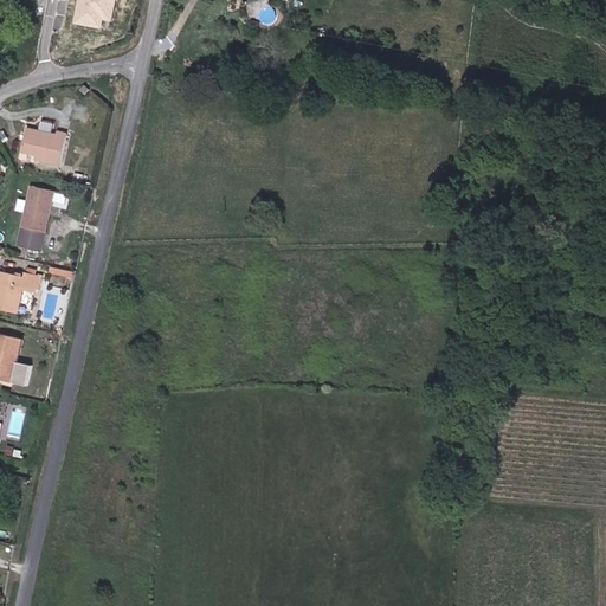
[(115,0),(78,0),(75,24),(100,28),(101,20),(111,23),(115,0)]
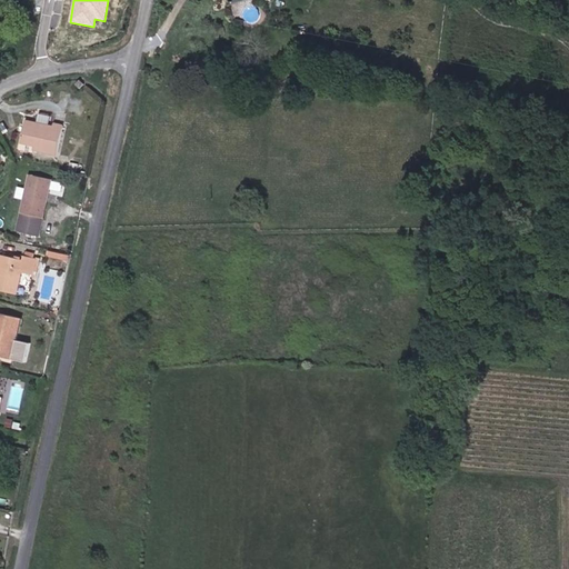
[(77,83),(81,88),(86,82),(81,78),(77,83)]
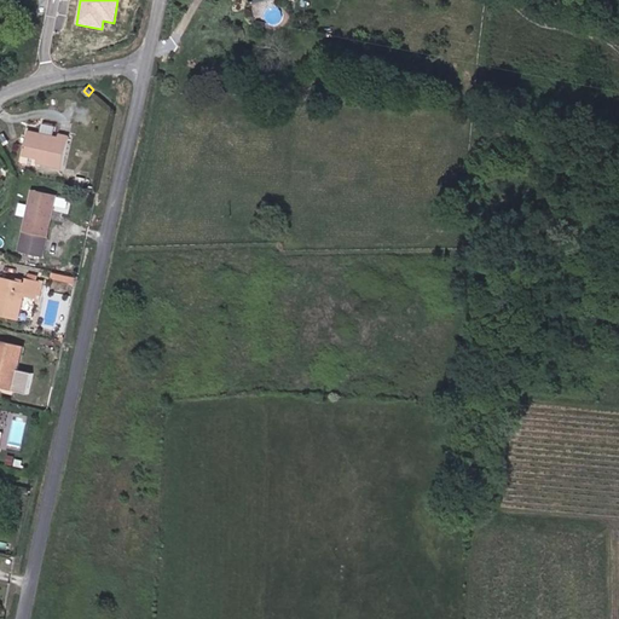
[(57,166),(65,136),(52,132),(51,137),(23,128),(18,148),(30,151),(28,157),(57,166)]
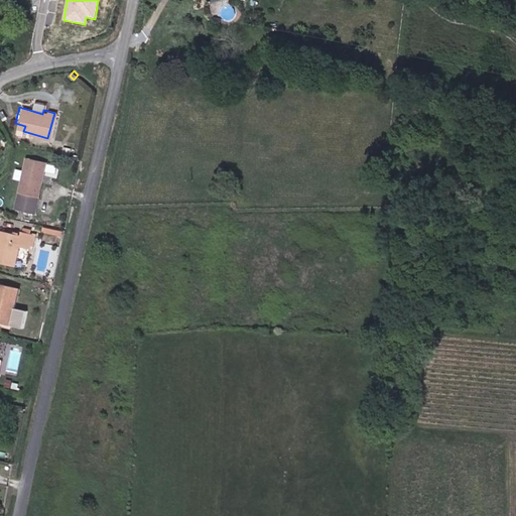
[(23,131),(25,126),(15,123),(13,129),(23,131)]
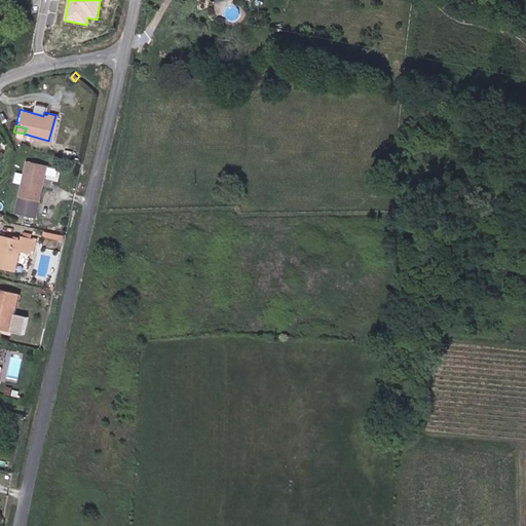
[(34,218),(45,164),(25,160),(13,214),(34,218)]
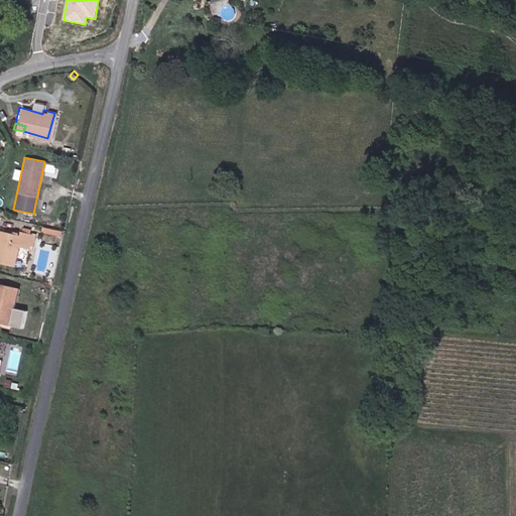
[(14,232),(1,230),(0,236),(0,264),(14,267),(18,247),(34,250),(37,232),(14,228),(14,232)]
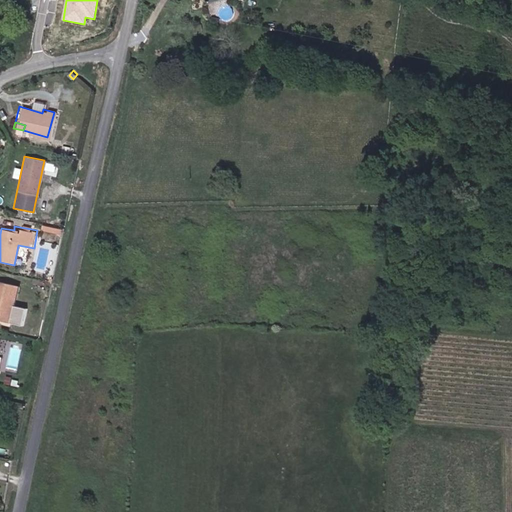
[(0,281),(0,322),(8,324),(17,286),(0,281)]
